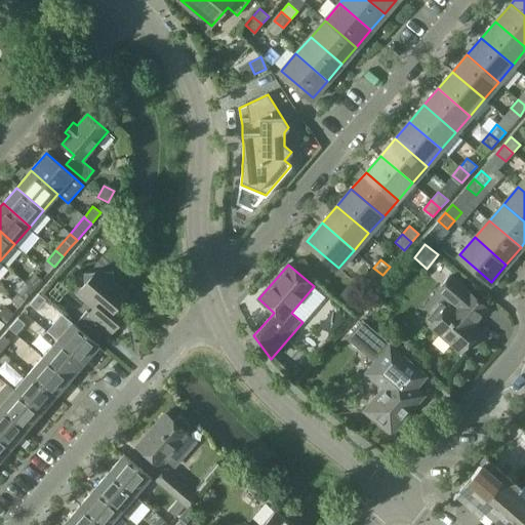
[(375,283),(382,275),(373,268),(366,276),(375,283)]
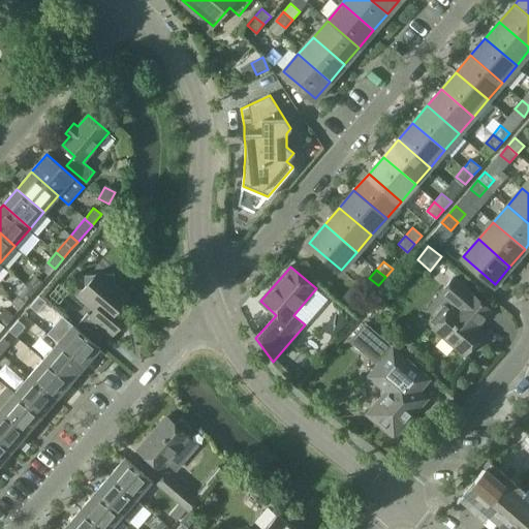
[(112,336),(128,316),(119,308),(129,297),(115,284),(115,274),(103,274),(99,271),(96,275),(85,275),(85,286),(78,294),(95,309),(90,315),(87,313),(78,323),(100,343),(109,333),(112,336)]
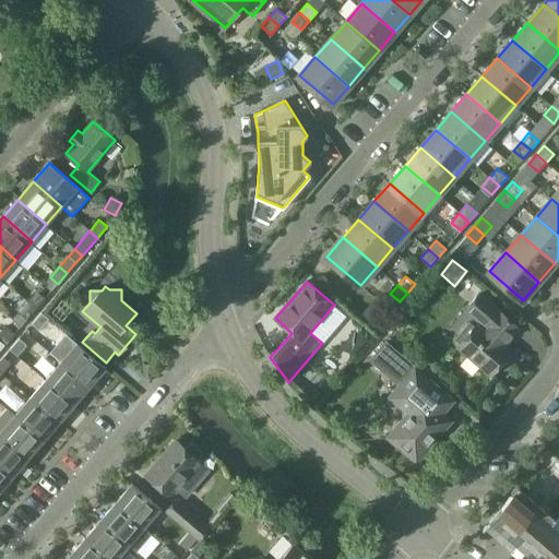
[(36,309),(45,298),(37,292),(27,301),(36,309)]
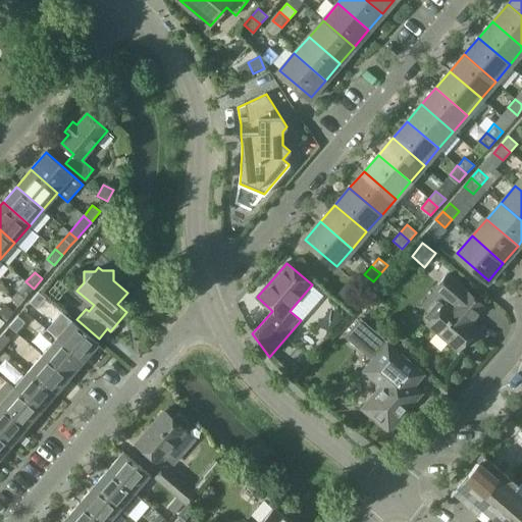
[(446,302),(427,323),(459,350),(477,328),(470,323),(484,306),(466,290),(467,289),(448,272),(432,290),(446,301),(446,302)]
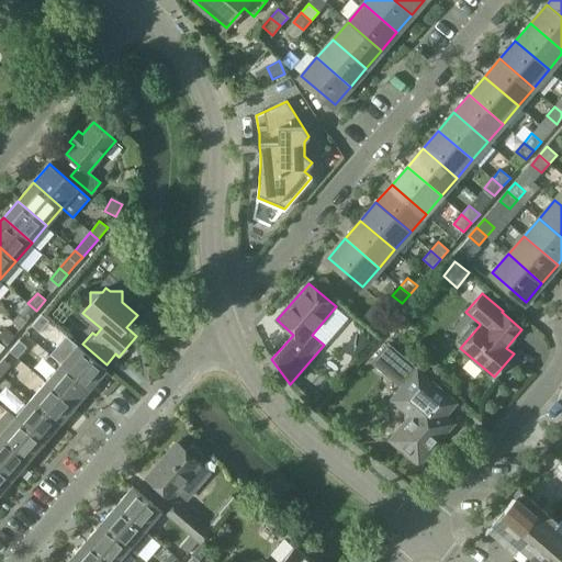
[(36,311),(27,303),(19,314),(27,321),(36,311)]
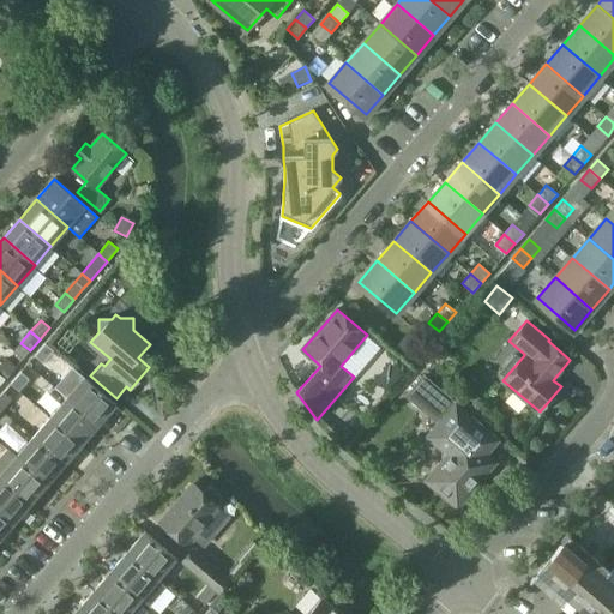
[(46,344),(35,356),(43,362),(53,350),(46,344)]
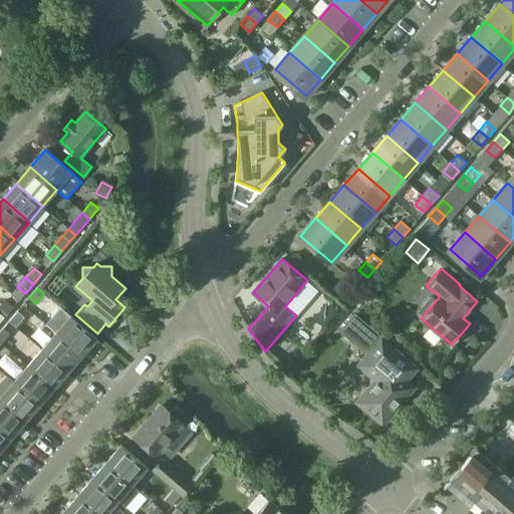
[(351,290),(342,300),(349,307),(358,296),(351,290)]
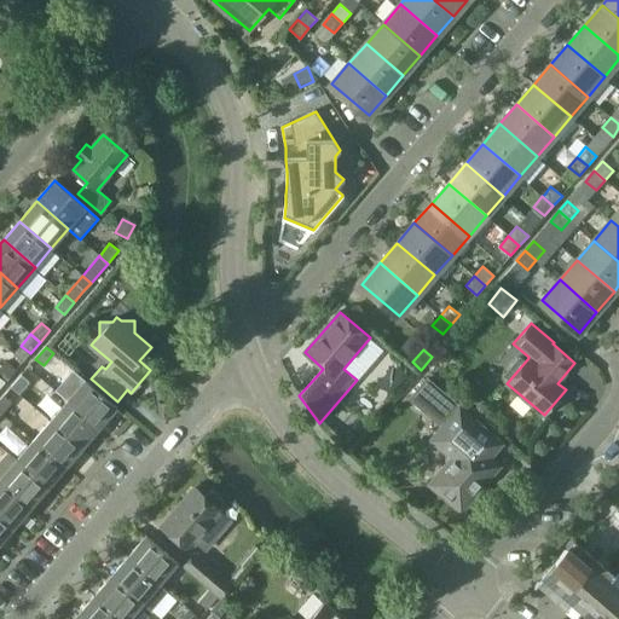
[(17,369),(16,369),(6,360),(0,368),(0,376),(6,382),(17,369)]
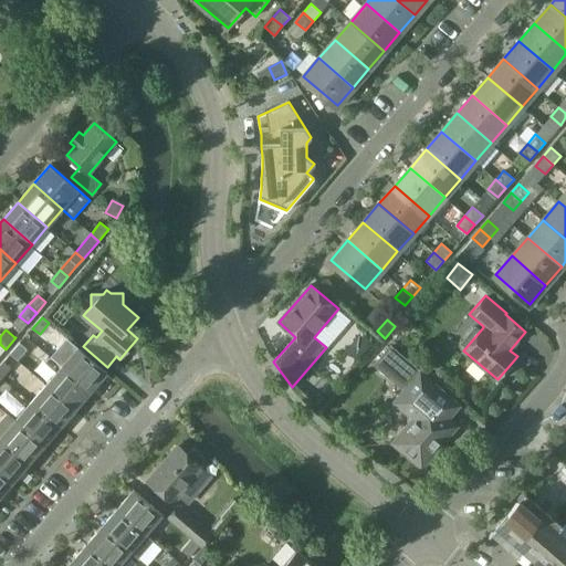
[(19,343),(10,354),(17,360),(28,349),(19,343)]
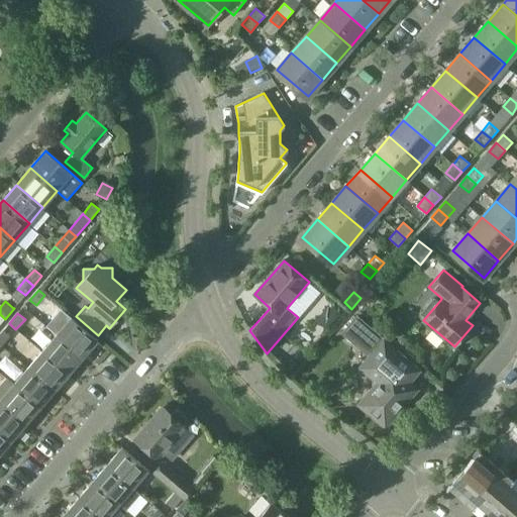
[(358,405),(385,427),(410,399),(401,392),(420,371),(356,316),(341,331),(371,354),(359,368),(374,379),(374,387),(358,405)]
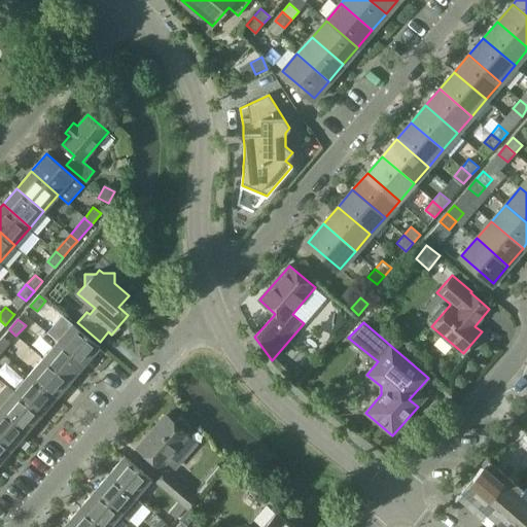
[(84,363),(100,347),(72,323),(58,341),(84,363)]
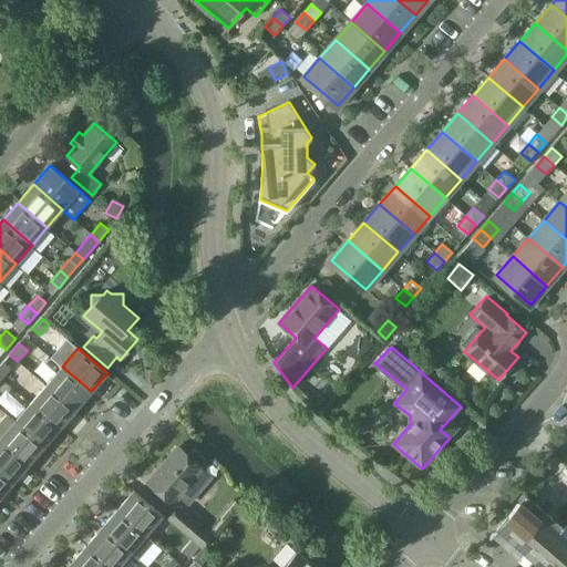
[(0,366),(0,377),(2,379),(11,369),(3,362),(0,366)]
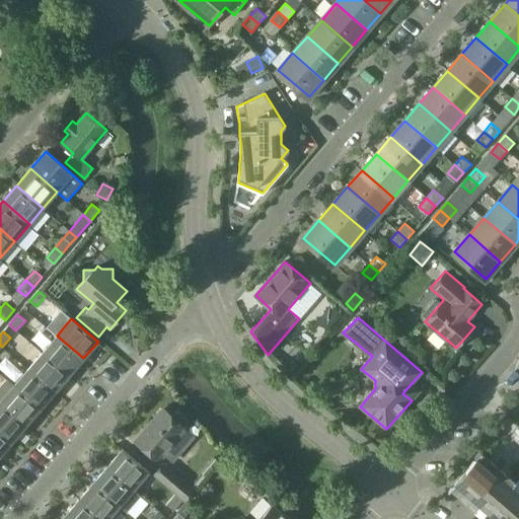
[(57,336),(43,353),(69,375),(83,358),(57,336)]
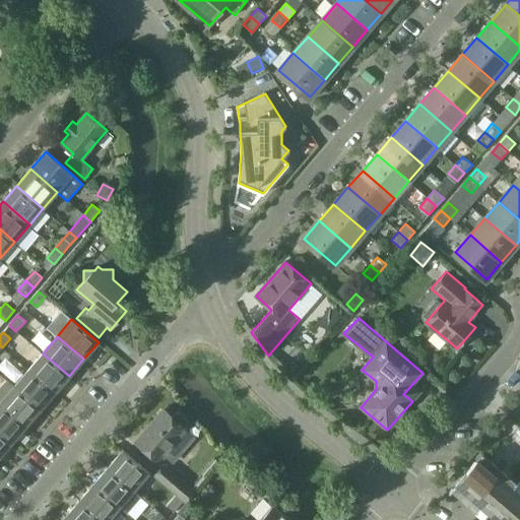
[(43,353),(28,370),(55,393),(69,376),(43,353)]
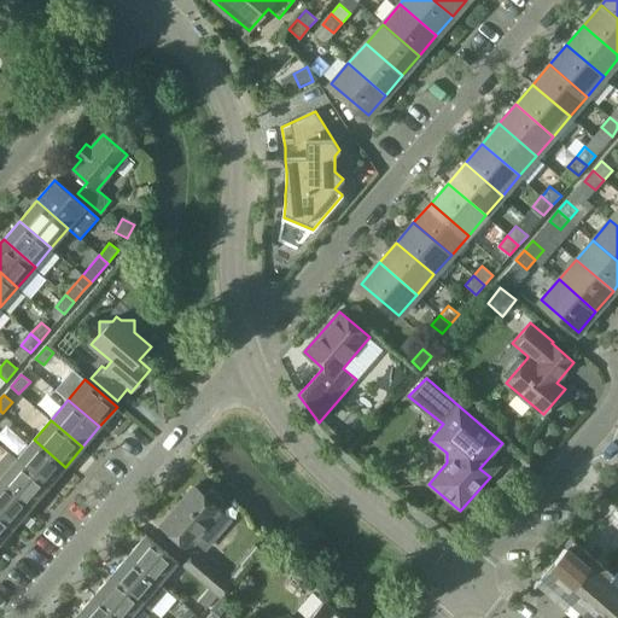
[(48,487),(65,467),(34,439),(17,459),(16,460),(48,487)]
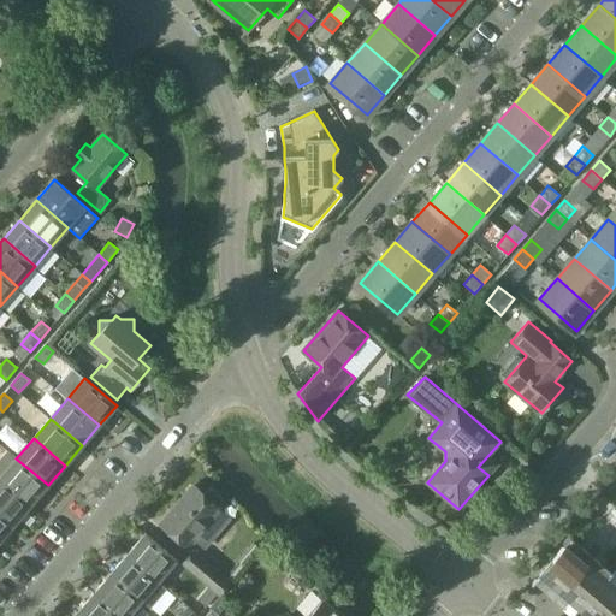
[(0,478),(30,505),(48,485),(16,458),(17,457),(7,450),(0,458),(0,478)]
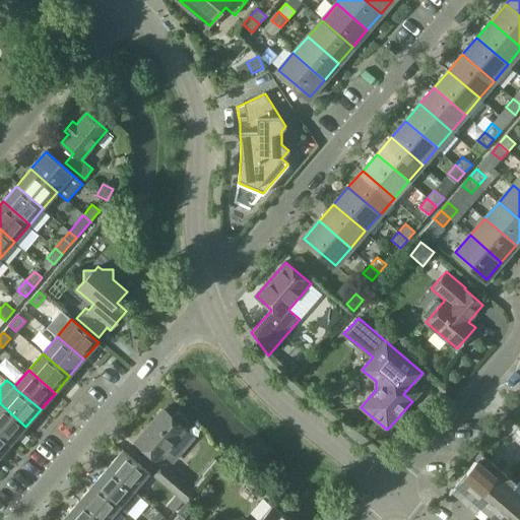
[(519,402),(518,400),(510,410),(516,415),(519,410),(519,402)]
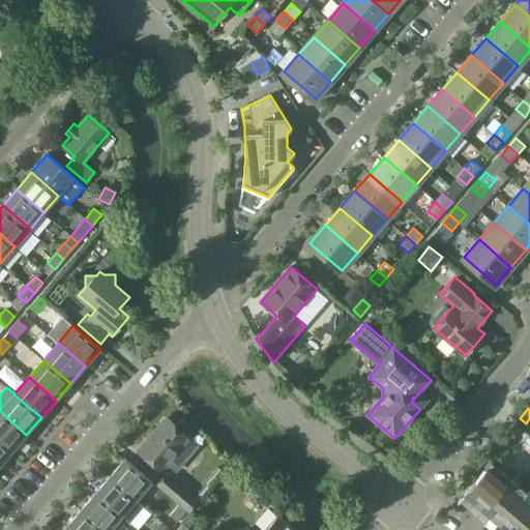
[(0,441),(11,451),(26,435),(0,411),(0,441)]
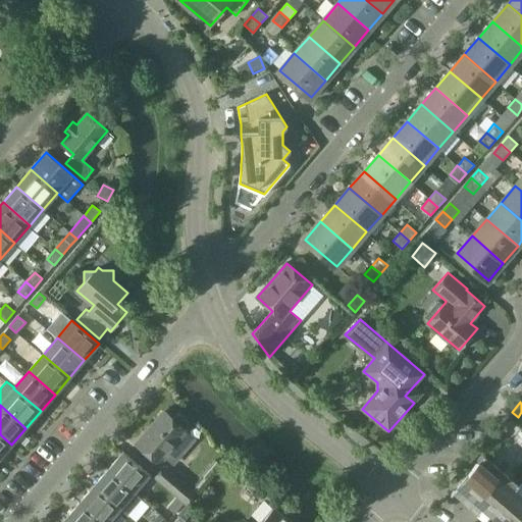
[(188,431),(185,428),(190,422),(178,413),(173,419),(164,411),(136,444),(159,464),(166,456),(173,463),(194,439),(187,433),(188,431)]
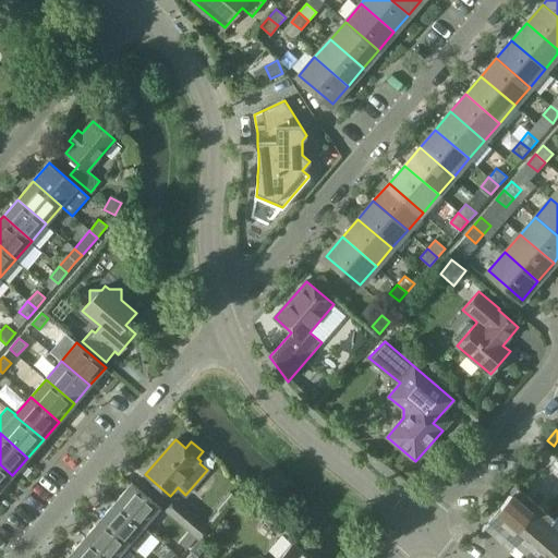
[(543,445),(534,455),(542,461),(550,451),(543,445)]
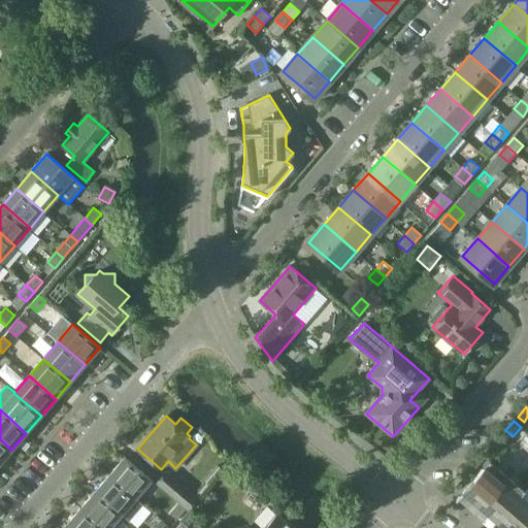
[(0,439),(0,463),(11,450),(0,439)]
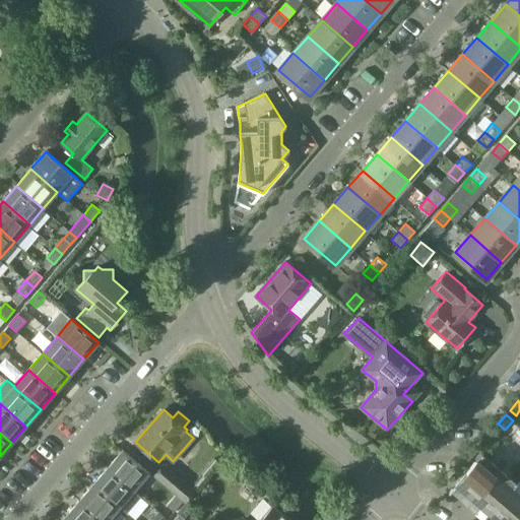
[(134,491),(149,473),(123,450),(107,468),(134,491)]
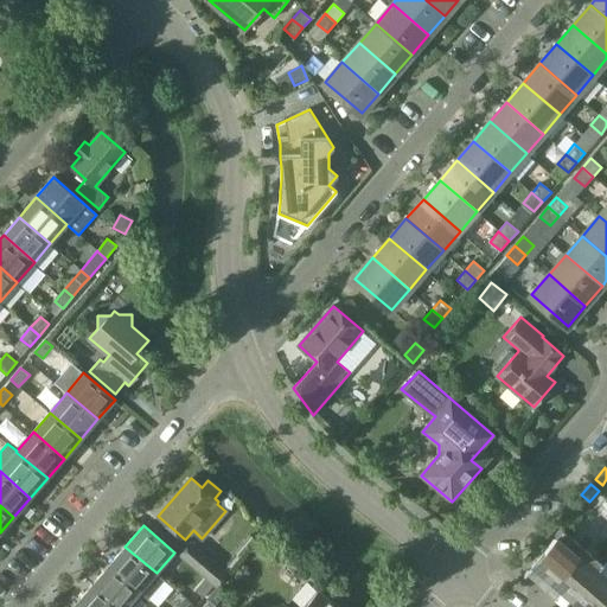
[(562,529),(531,564),(553,582),(582,547),(562,529)]
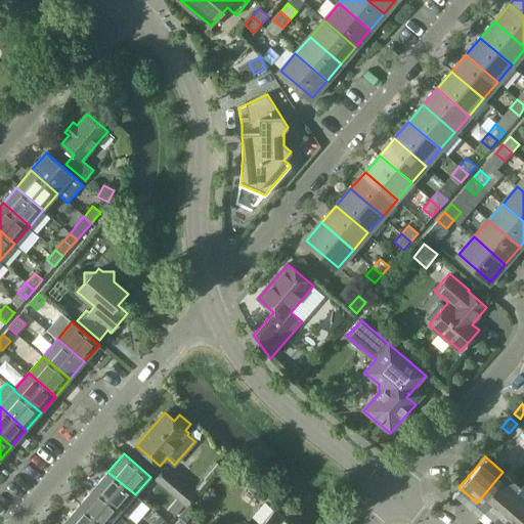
[(208,481),(221,465),(216,462),(203,477),(205,479),(208,481)]
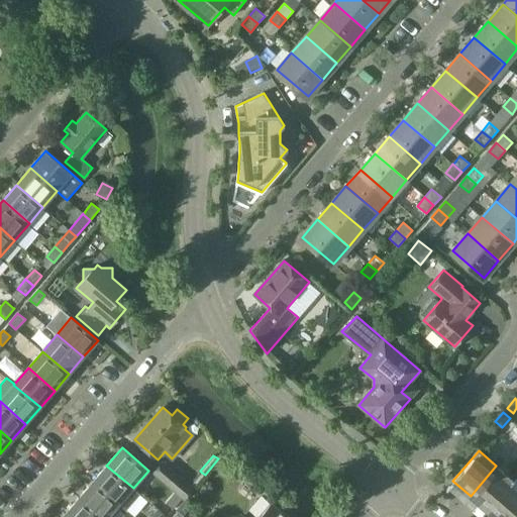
[(194,489),(164,461),(153,474),(184,500),(194,489)]
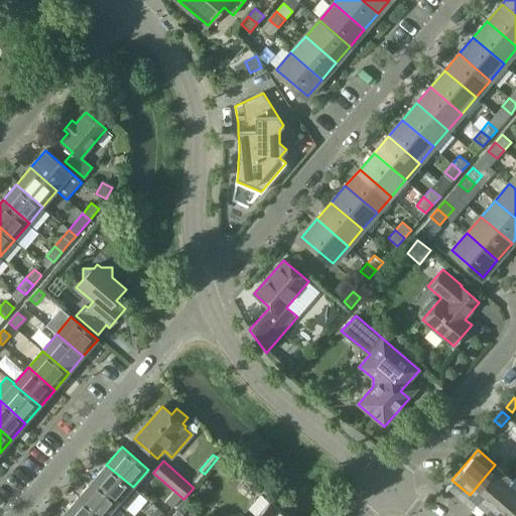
[(106,465),(93,481),(119,503),(126,510),(140,493),(133,487),(106,465)]
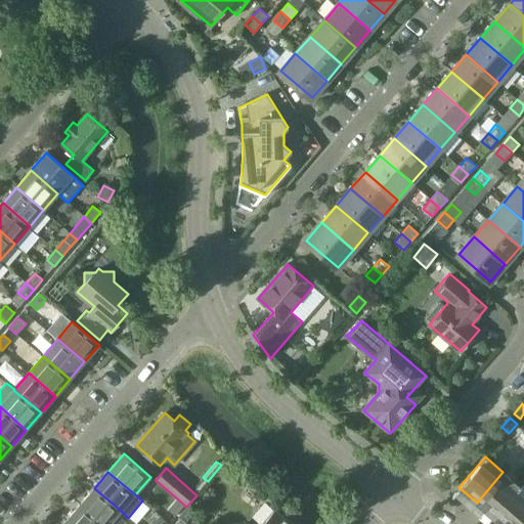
[(477,503),(493,517),(517,490),(517,491),(521,487),(503,472),(477,503)]
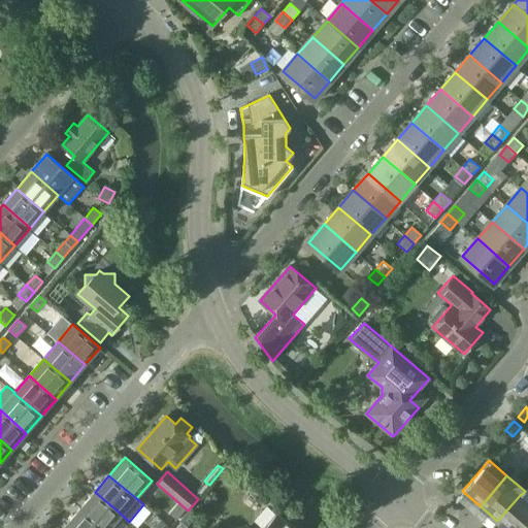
[(95,492),(79,508),(101,527),(110,527),(122,515),(95,492)]
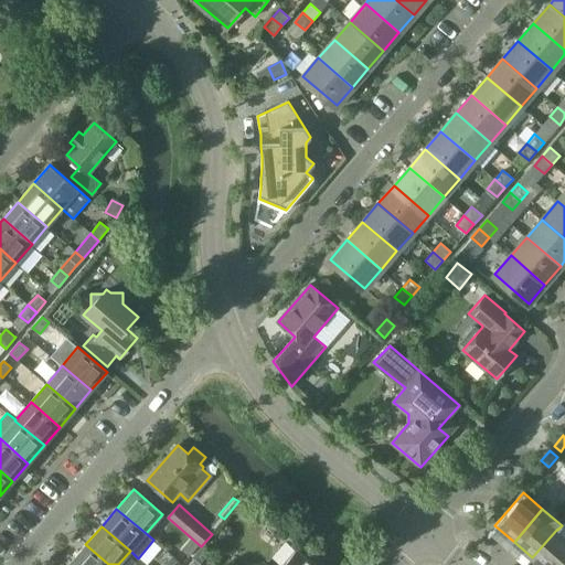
[(532,557),(541,564),(556,564),(564,555),(564,535),(557,530),(557,529),(532,557)]
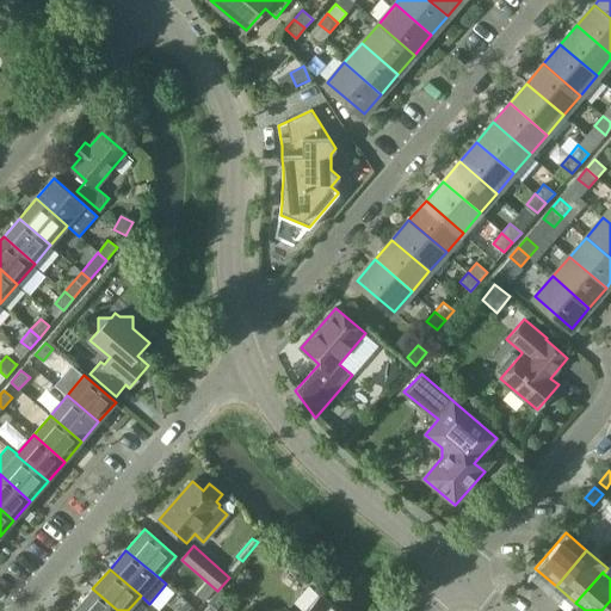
[(214,590),(205,582),(195,594),(204,602),(214,590)]
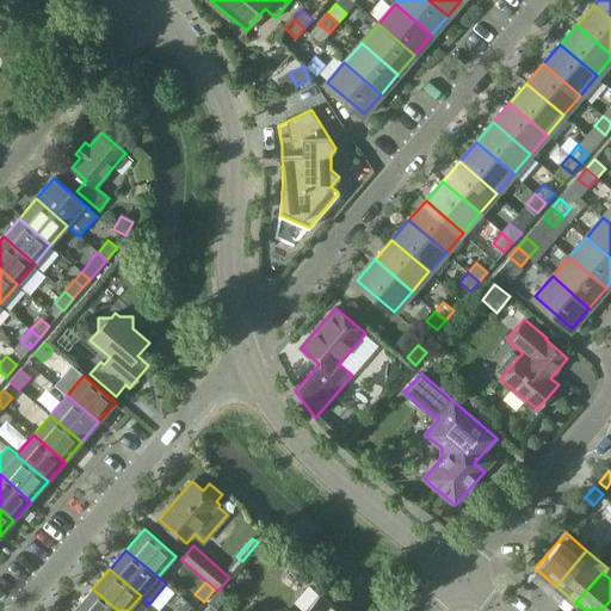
[(117,610),(92,588),(75,609),(78,610),(117,610)]
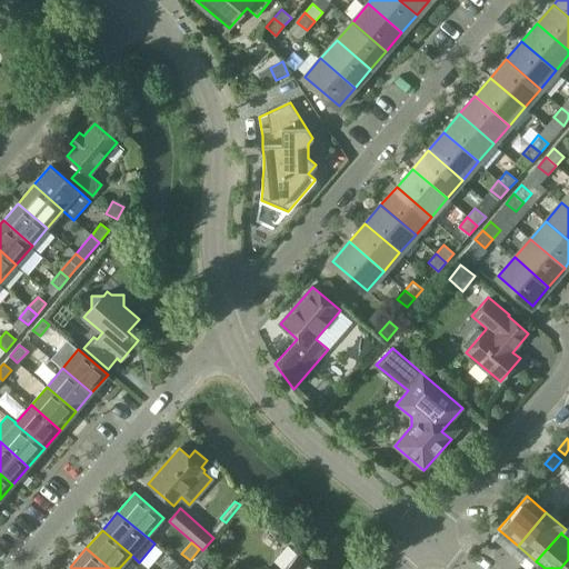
[(315,568),(298,553),(285,568),(315,568)]
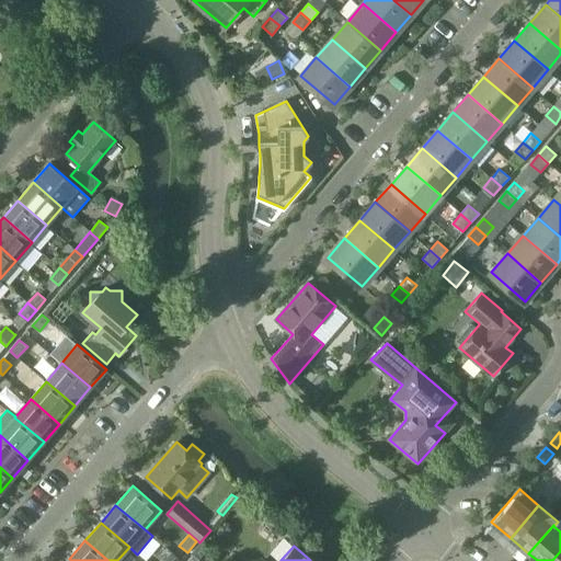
[(198,560),(206,552),(199,547),(191,557),(195,560),(198,560)]
